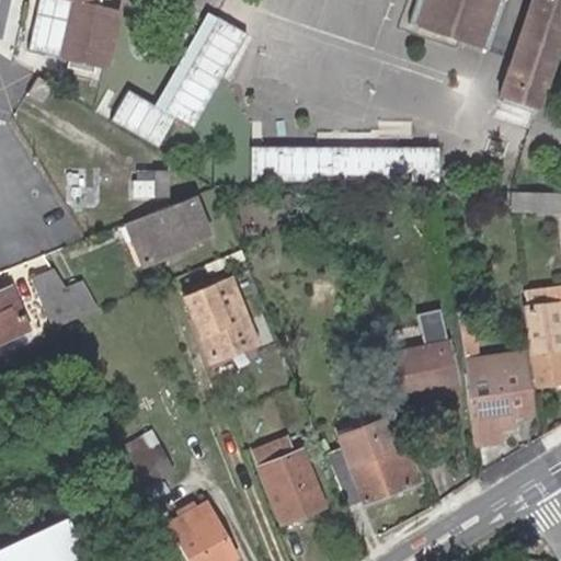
[(57,0),(42,49),(42,50),(49,54),(47,63),(72,71),(76,63),(84,65),(104,9),(88,3),(88,0),(57,0)]
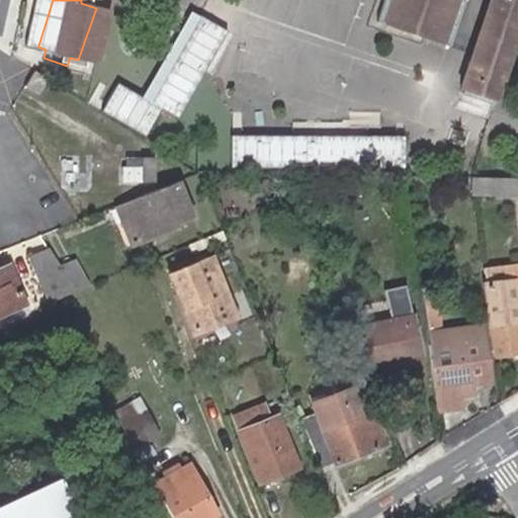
[(382,0),(376,23),(448,47),(463,0),(382,0)]
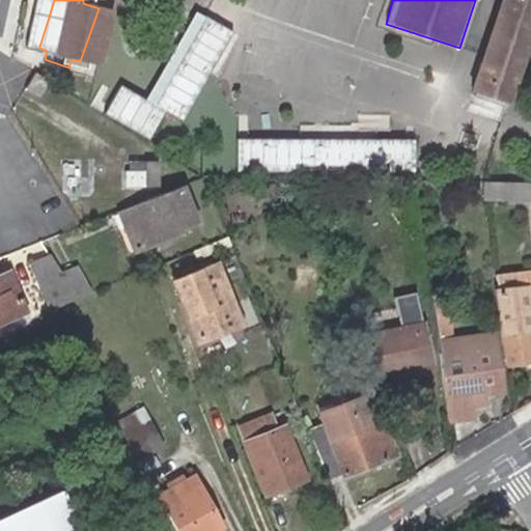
[(506,106),(530,26),(530,0),(499,0),(469,93),(468,93),(506,106)]
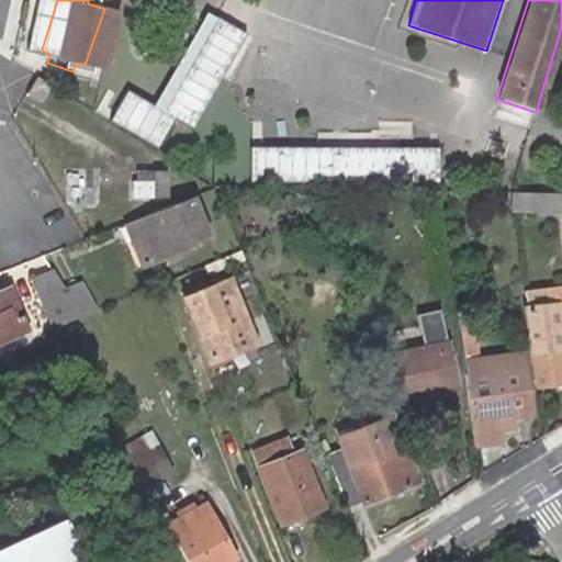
[(246,34),(206,12),(193,37),(154,107),(148,104),(125,91),(109,121),(158,148),(176,117),(193,127),(246,34)]
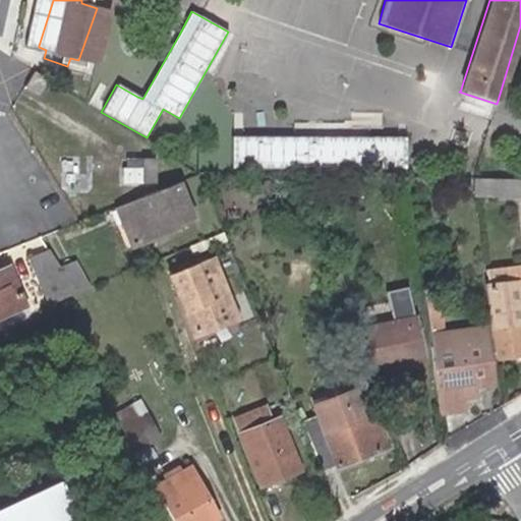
[(47,79),(48,78),(34,70),(24,85),(38,95),(47,79)]
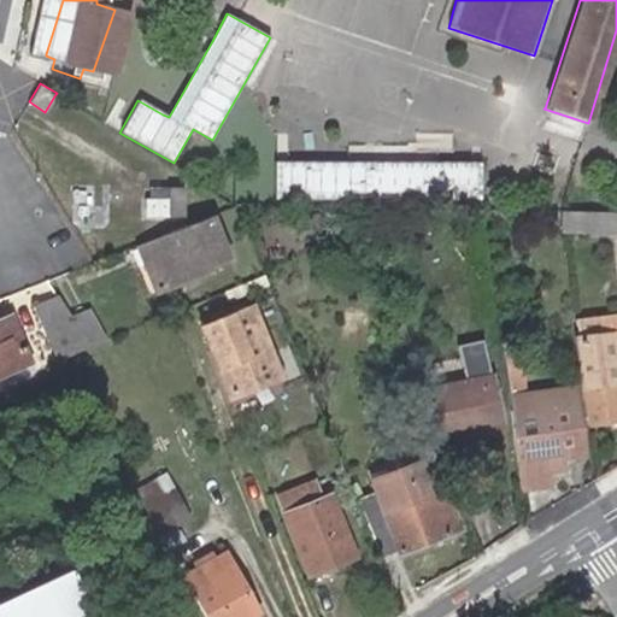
[(482,163),(274,165),(275,200),(483,198),(482,163)]
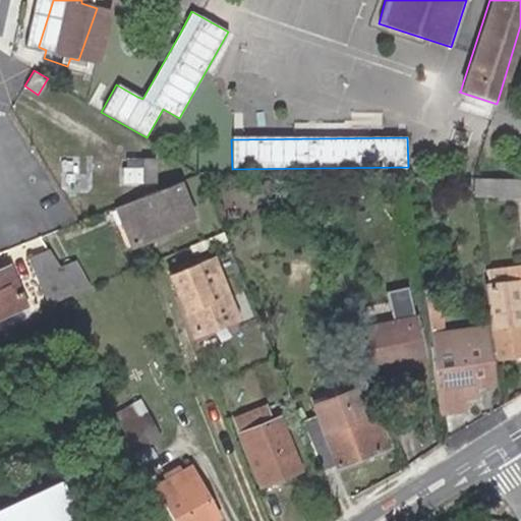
[(140,181),(154,181),(155,158),(141,158),(141,173),(140,181)]
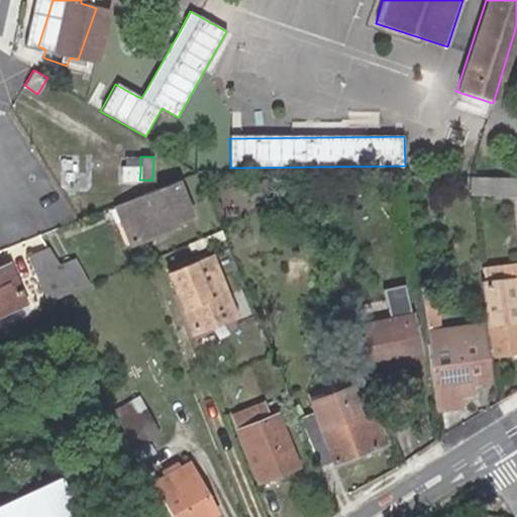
[(59,172),(71,173),(72,161),(60,161),(59,172)]
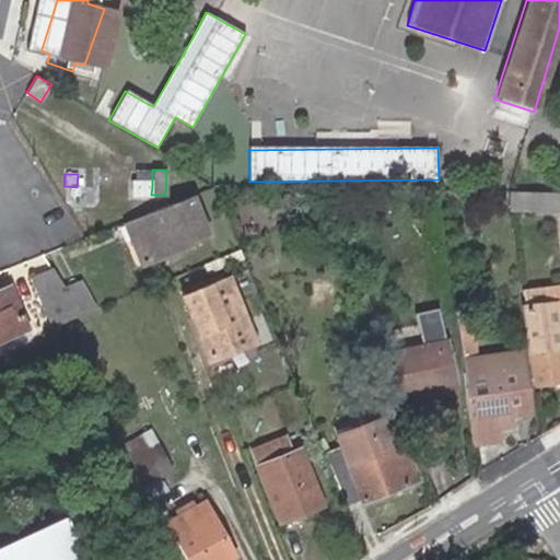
[(203,234),(189,197),(129,221),(136,237),(129,241),(139,264),(188,245),(186,241),(203,234)]
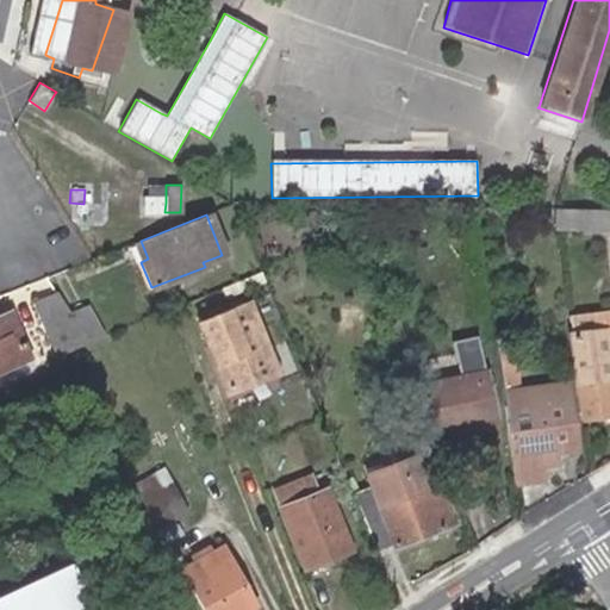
[(148,259),(141,241),(132,243),(141,262),(148,259)]
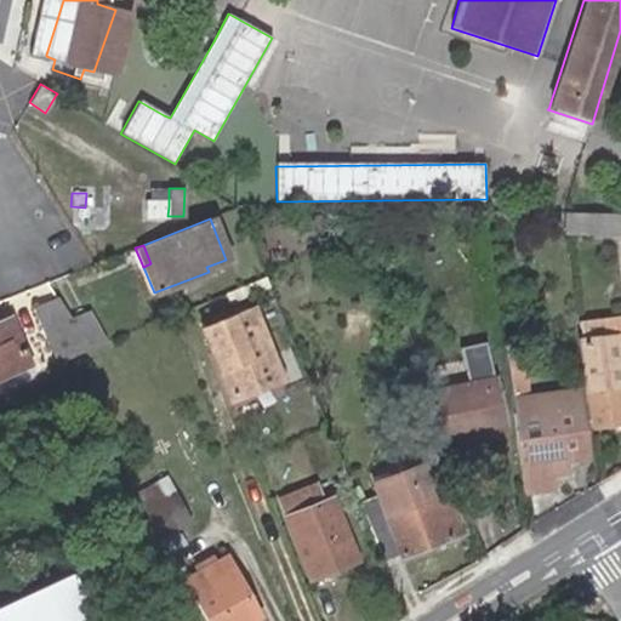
[(73,351),(74,351),(52,301),(51,301),(34,309),(51,359),(73,351)]
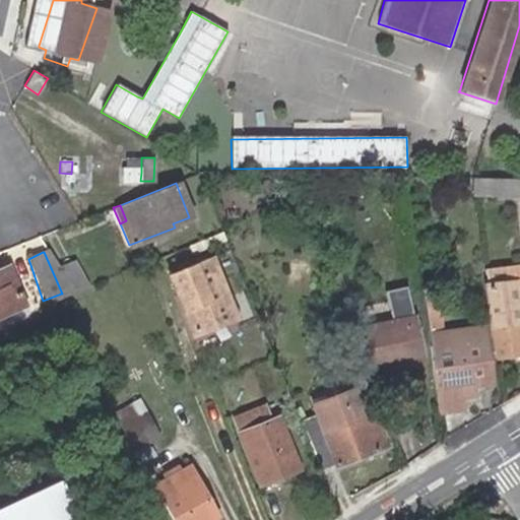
[(62,294),(63,295),(69,290),(56,270),(44,252),(62,294)]
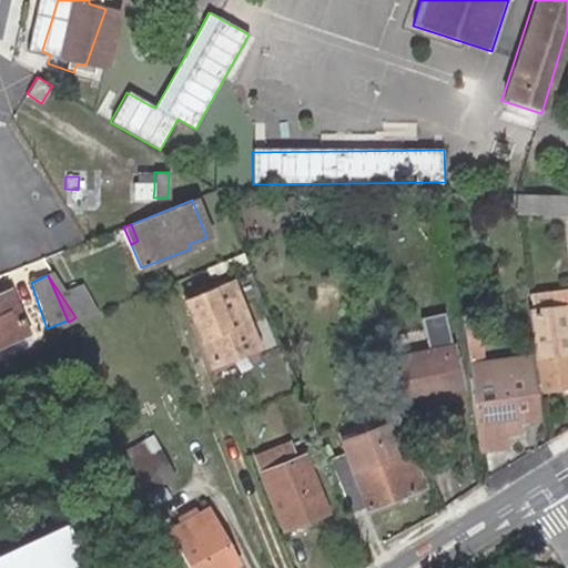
[(184,302),(211,366),(256,348),(231,283),(184,302)]
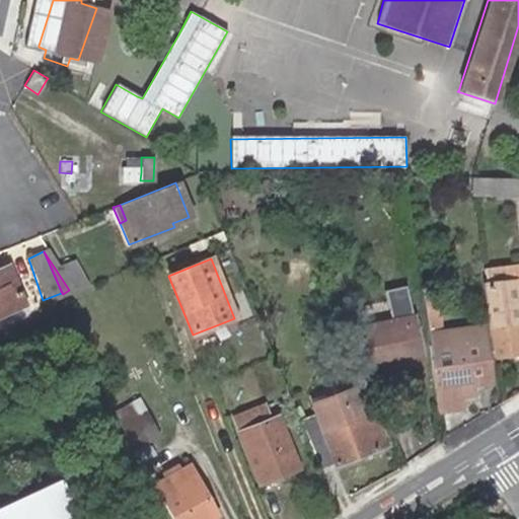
[(56,270),(69,290),(83,284),(68,262),(56,270)]
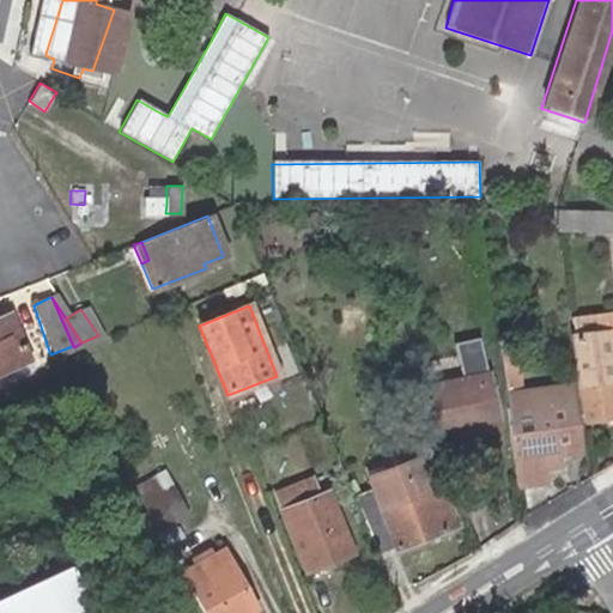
[(291,328),(303,322),(299,315),(287,320),(291,328)]
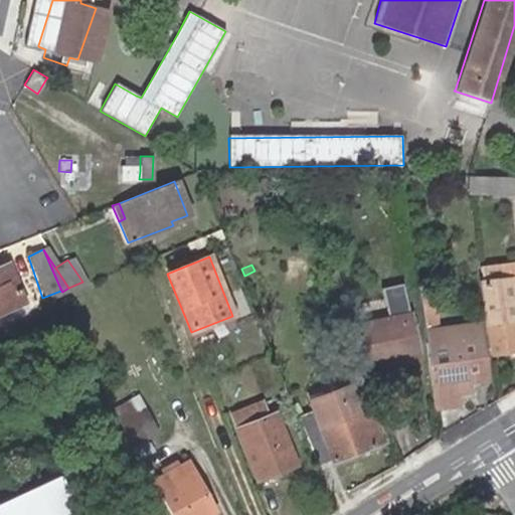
[(6,267),(0,268),(0,311),(22,302),(6,267)]
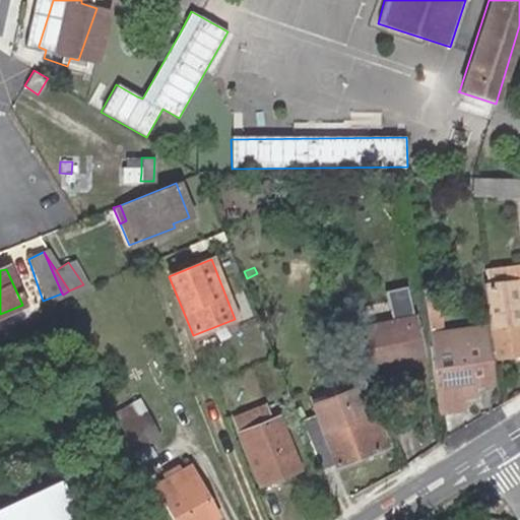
[(263,288),(257,273),(247,278),(252,293),(263,288)]
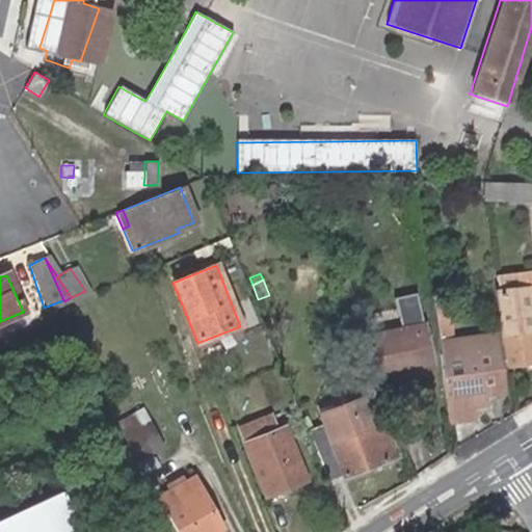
[(421,289),(396,294),(401,320),(426,316),(421,289)]
